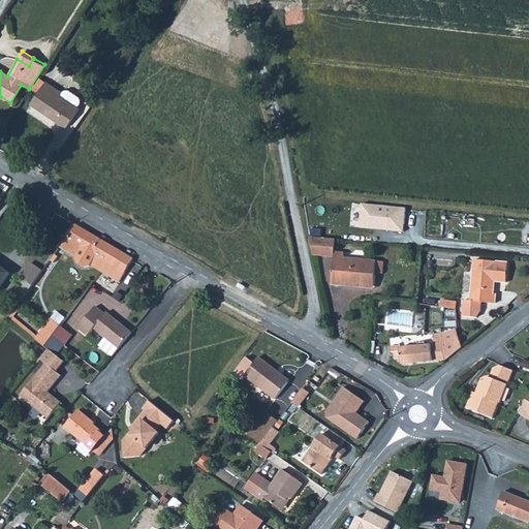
[(45,81),(30,103),(66,127),(79,109),(76,106),(59,95),(61,91),(45,81)]
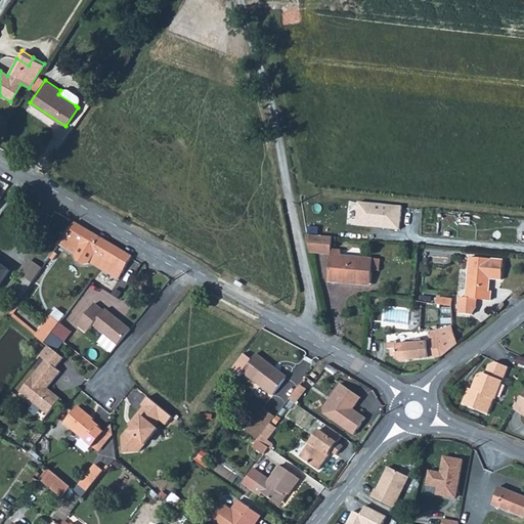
[(60,90),(58,94),(76,105),(78,102),(78,99),(77,95),(68,90),(60,90)]
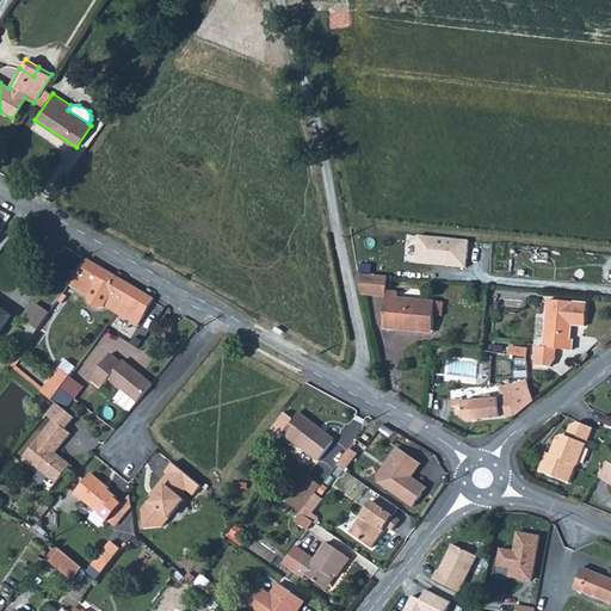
[(87,255),(71,284),(88,295),(90,303),(97,307),(105,304),(117,312),(135,284),(87,255)]
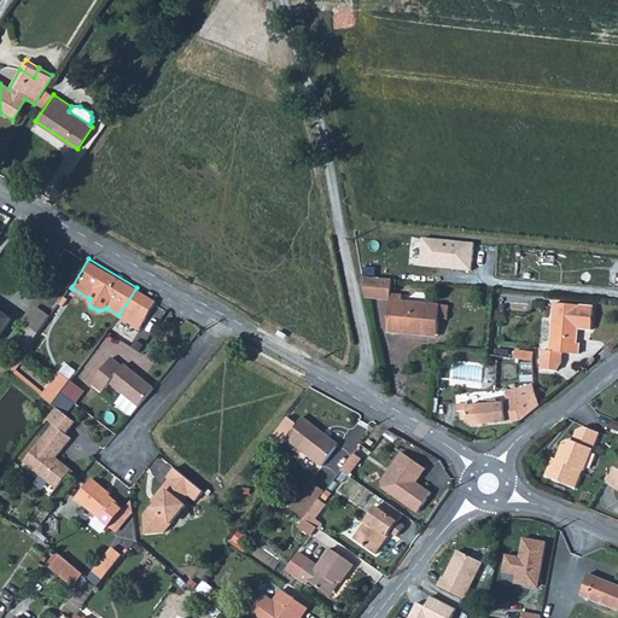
[(401,296),(390,295),(390,280),(361,277),(365,298),(389,302),(386,332),(398,334),(400,330),(433,334),(437,307),(400,303),(401,296)]
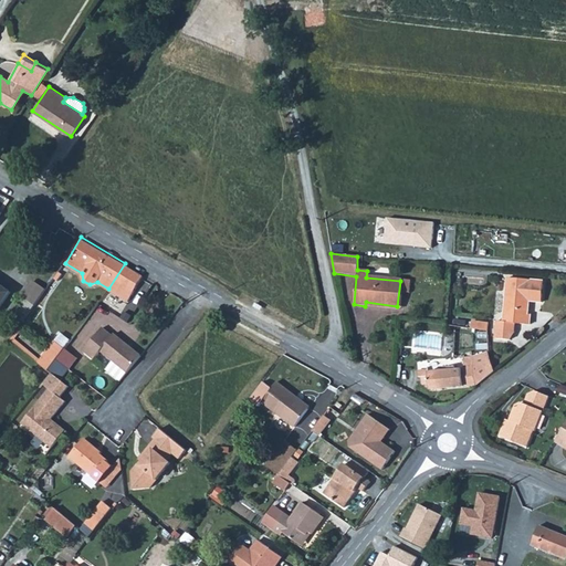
[(144,274),(125,263),(108,289),(128,301),(144,274)]
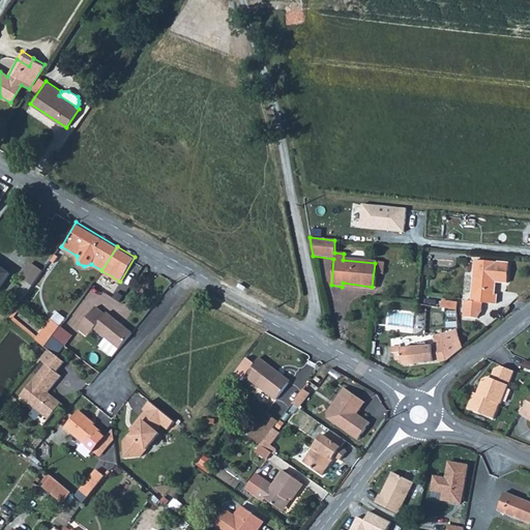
[(32,285),(42,270),(32,262),(21,276),(32,285)]
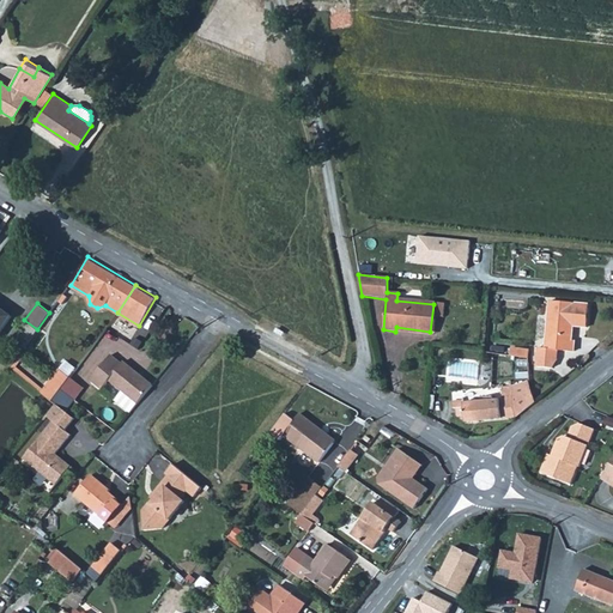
[(586,329),(588,309),(548,304),(542,350),(570,353),(571,344),(570,343),(571,328),(586,329)]
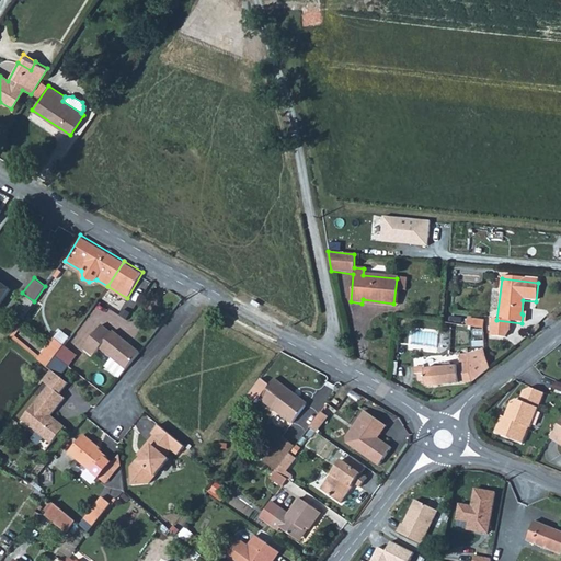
[(1,282),(0,283),(0,300),(10,288),(1,282)]
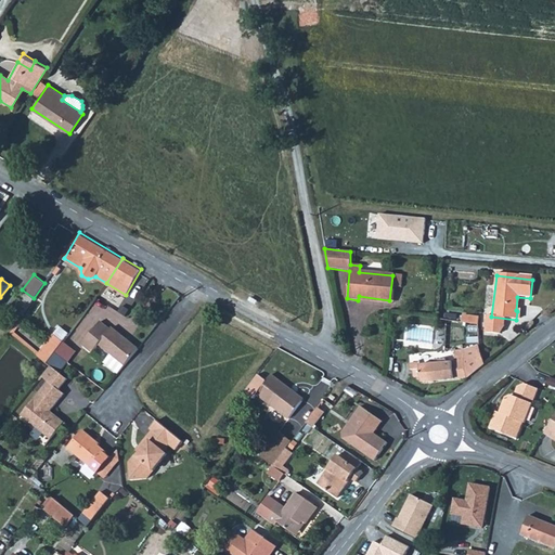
[(20,308),(24,314),(31,309),(26,302),(20,308)]
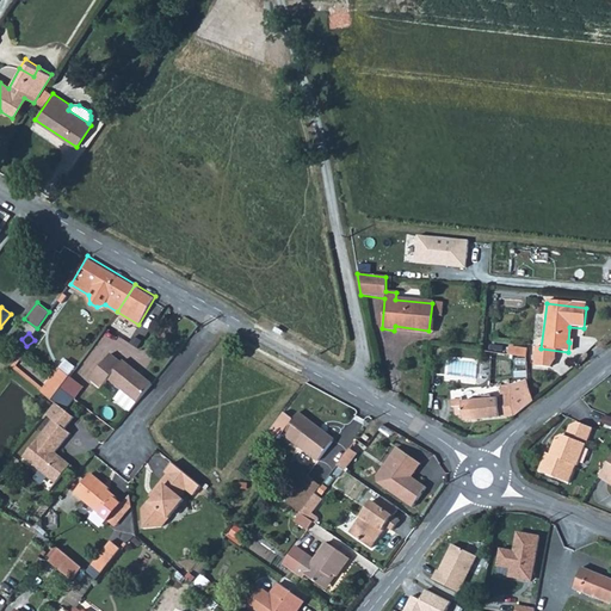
[(506,349),(505,357),(523,359),(524,351),(506,349)]
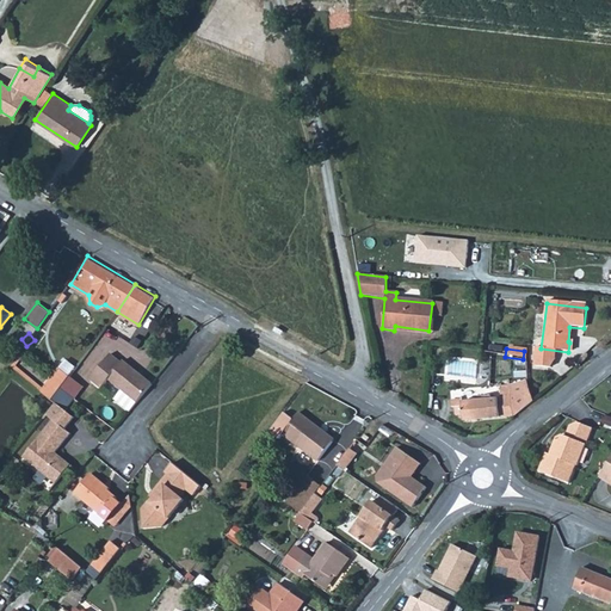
[(137,400),(153,382),(122,358),(121,360),(111,352),(92,377),(103,386),(109,377),(137,400)]
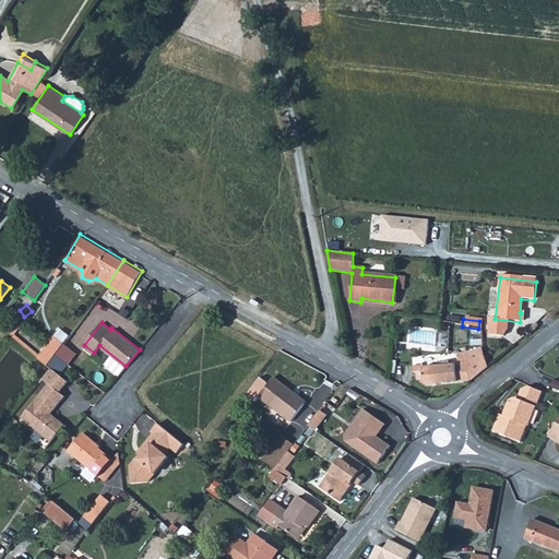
[(36,357),(48,366),(57,354),(71,335),(59,326),(36,357)]
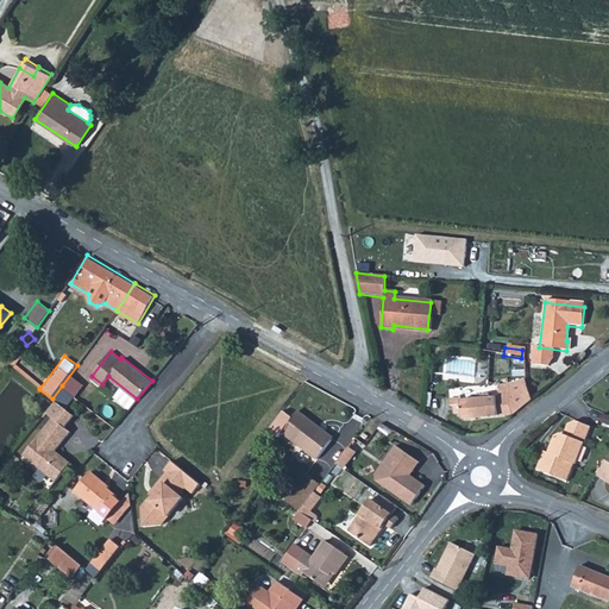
[(513,413),(531,399),(525,378),(496,384),(498,394),(459,400),(459,396),(447,397),(450,412),(459,412),(460,419),(513,413)]
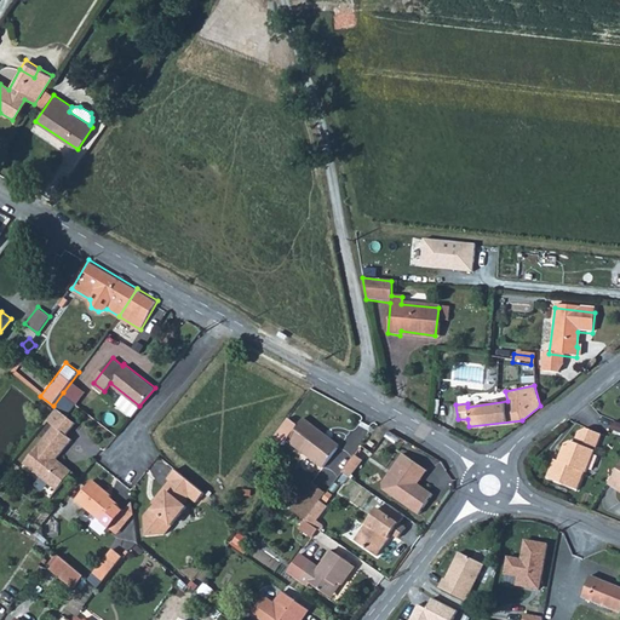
[(56,407),(57,408),(65,415),(76,402),(63,392),(53,406),(56,407)]
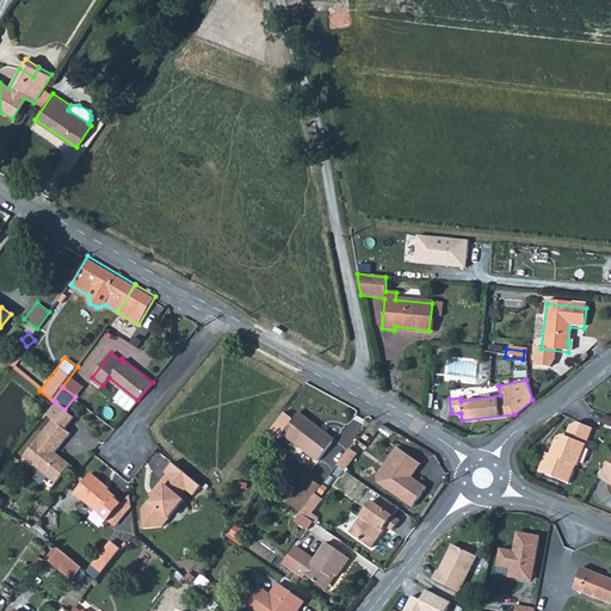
[(45,415),(53,421),(63,430),(74,417),(65,409),(56,402),(45,415)]
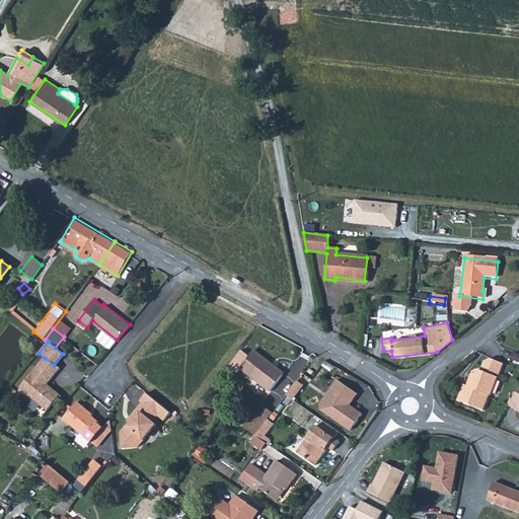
[(253,351),(249,357),(240,351),(228,366),(237,373),(240,369),(270,392),(282,376),(270,367),(271,364),(253,351)]
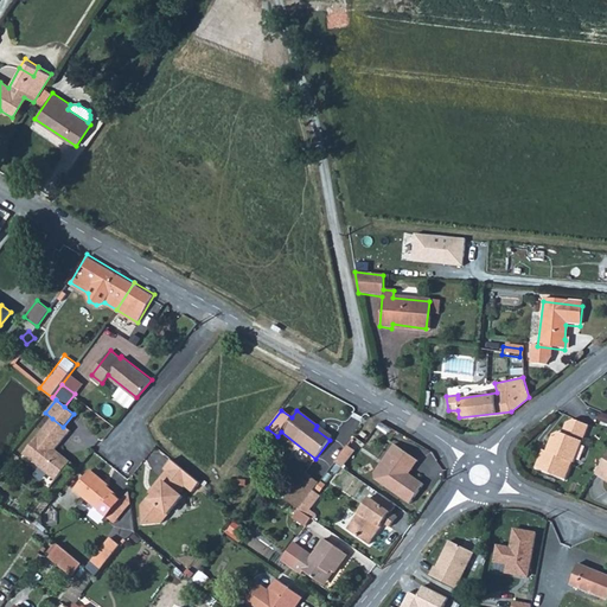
[(69,432),(63,427),(52,419),(23,455),(53,481),(69,462),(53,451),(69,432)]
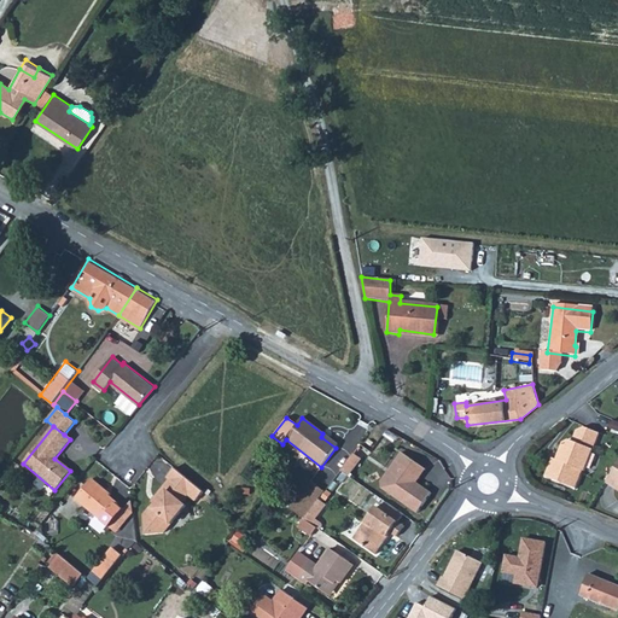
[(552,458),(544,476),(573,488),(581,471),(582,471),(598,433),(582,426),(576,430),(571,439),(569,438),(565,439),(564,441),(555,460),(552,458)]
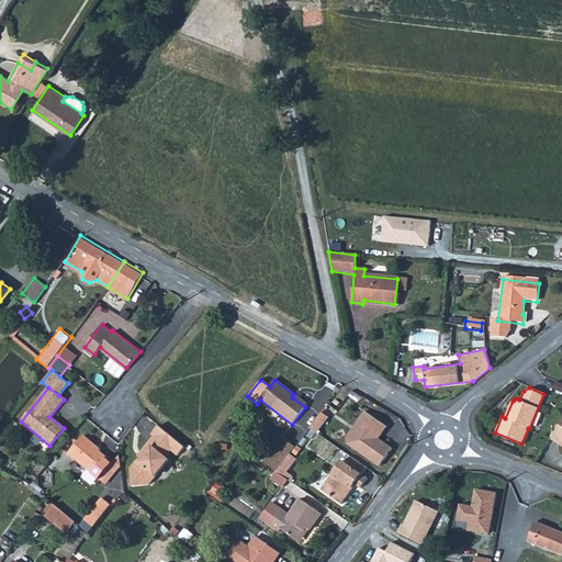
[(381,438),(386,429),(364,414),(353,429),(363,436),(353,451),(379,468),(391,450),(375,439),(375,438),(379,437),(381,438)]
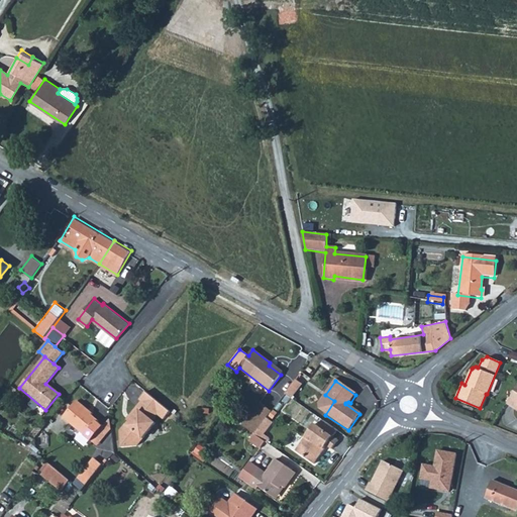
[(294,382),(284,395),(290,399),(300,386),(294,382)]
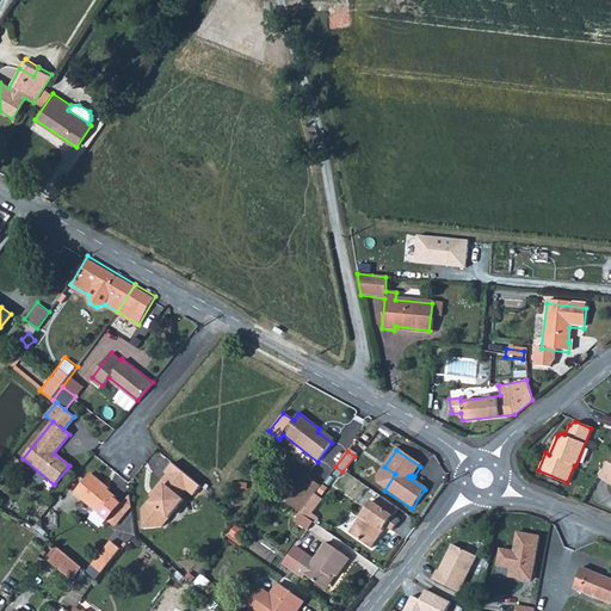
[(610,456),(599,477),(610,485),(610,456)]
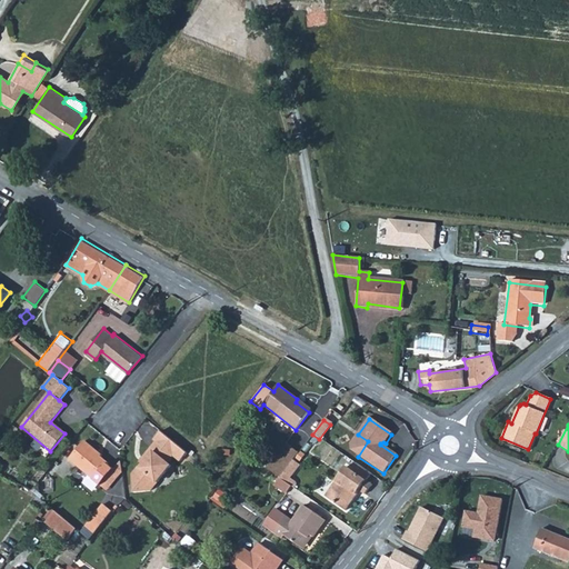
[(153,438),(156,441),(172,453),(179,460),(186,452),(159,430),(153,438)]
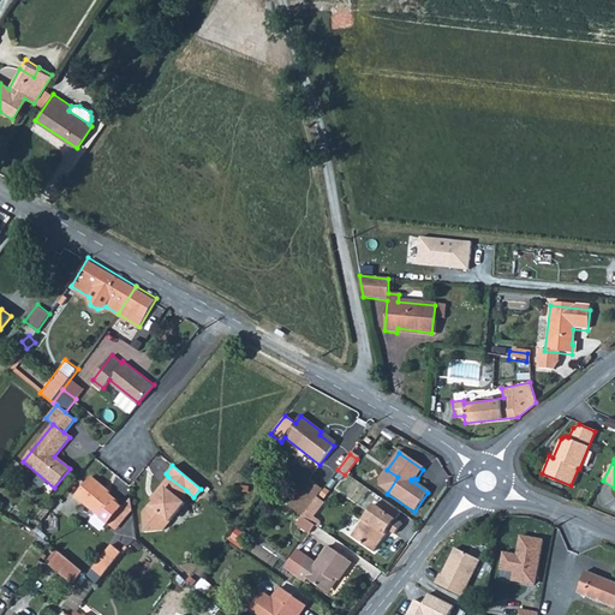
[(387,494),(398,477),(387,470),(378,483),(380,488),(387,494)]
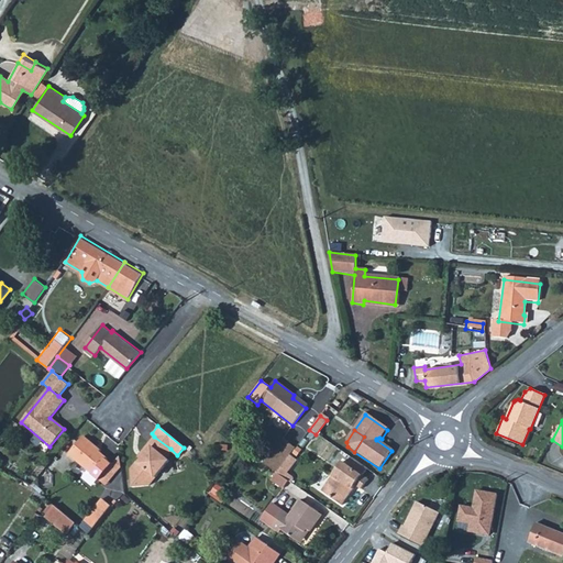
[(97,446),(83,435),(68,454),(99,481),(99,479),(112,464),(106,459),(107,457),(96,449),(97,446)]
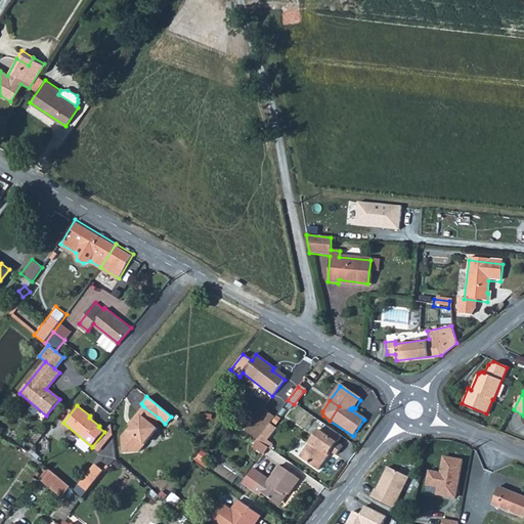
[(153,425),(159,418),(143,406),(138,412),(153,425)]
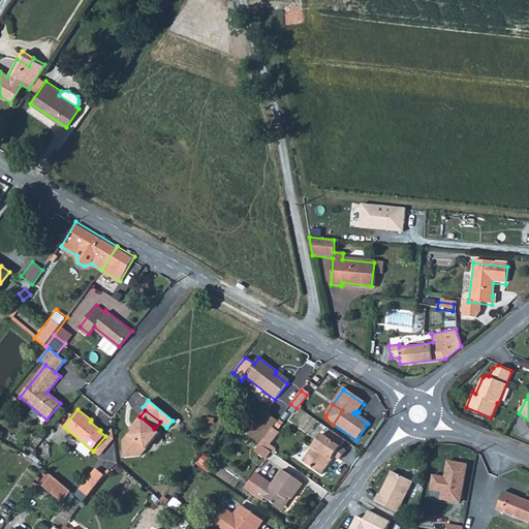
[(265,413),(246,437),(258,445),(272,429),(276,422),(265,413)]
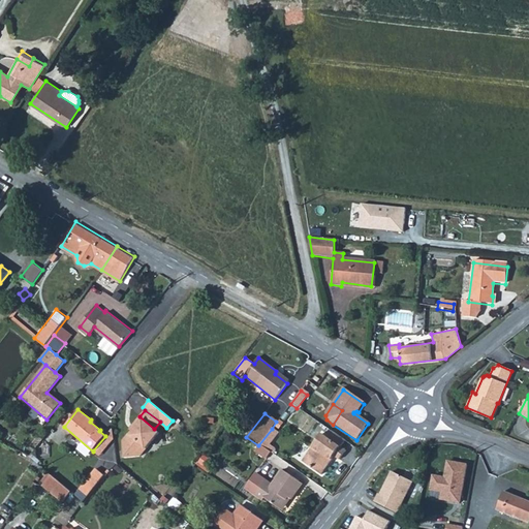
[(157,432),(154,429),(139,416),(132,426),(135,428),(130,435),(128,433),(122,442),(123,457),(138,456),(157,432)]
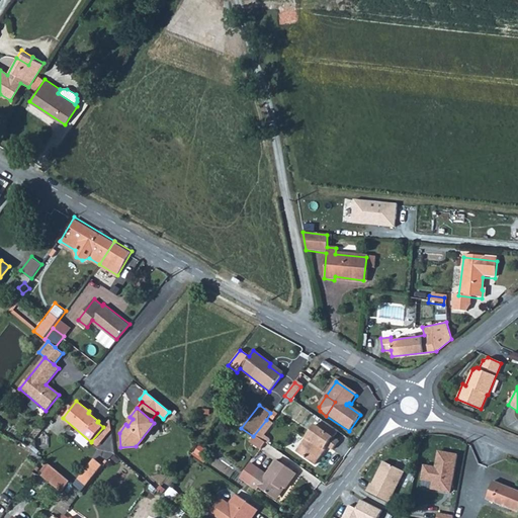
[(103,427),(91,441),(97,446),(110,430),(109,419),(103,427)]
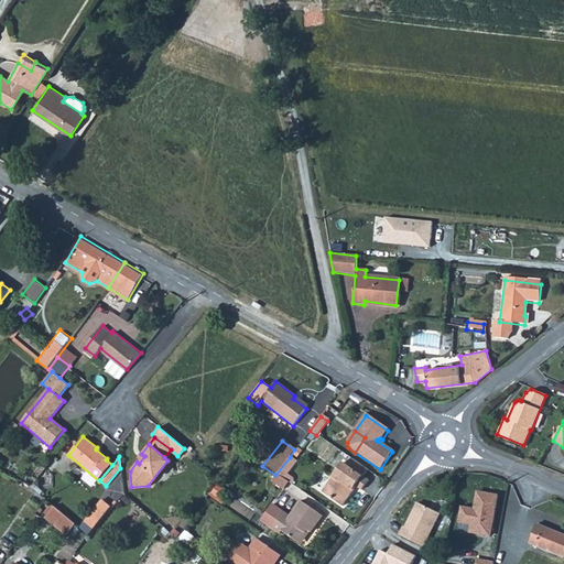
[(275,475),(283,479),(285,475),(296,462),(290,457),(275,475)]
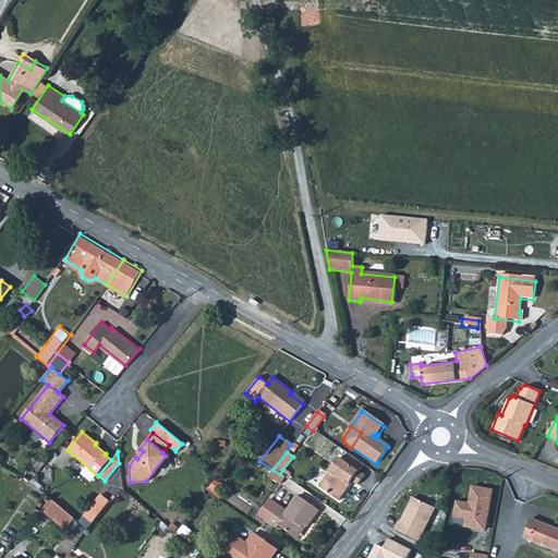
[(339,459),(319,488),(338,501),(349,485),(347,484),(349,481),(356,486),(363,476),(359,473),(364,465),(349,456),(343,462),(339,459)]
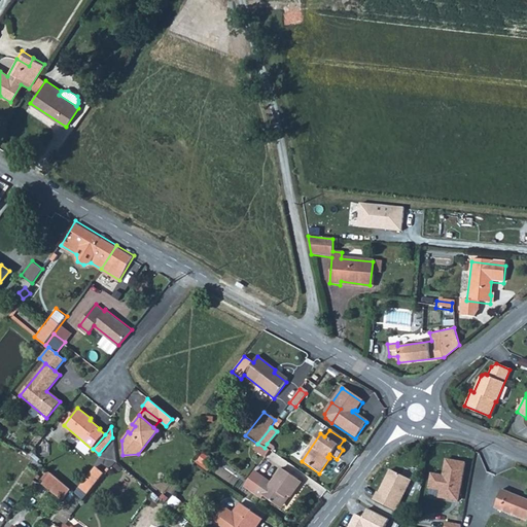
[(265,448),(257,444),(252,451),(262,458),(269,451),(265,448)]
